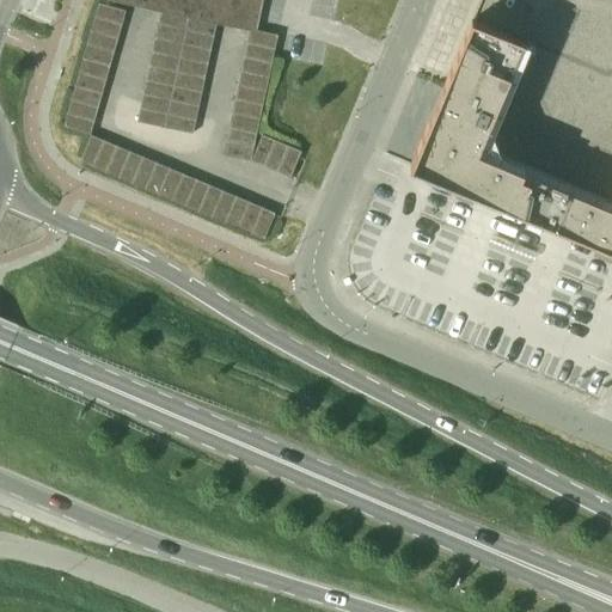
[(142,0),(252,23),(256,0),(142,0)]
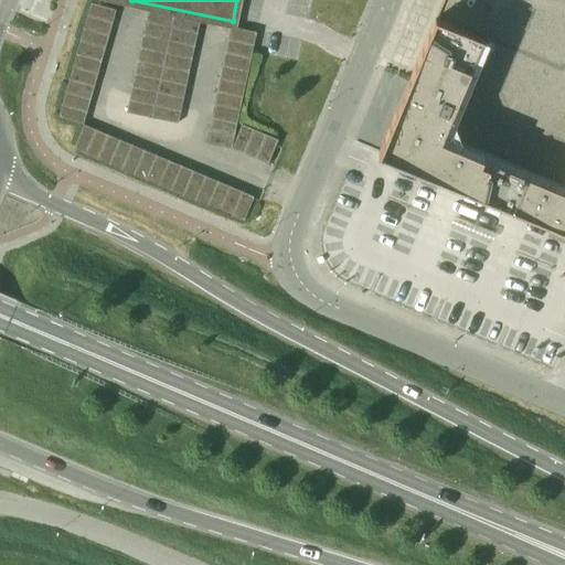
[(564,0),(441,0),(381,145),(379,149),(564,227),(564,0)]
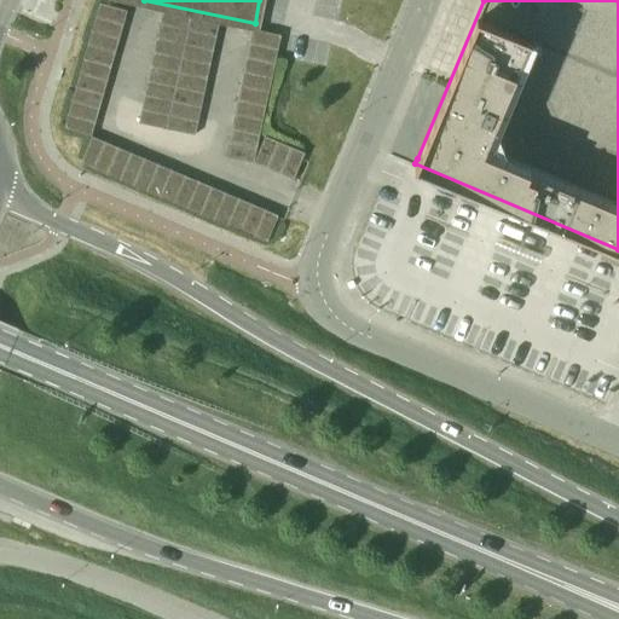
[(128,10),(100,1),(96,15),(125,23),(128,10)]
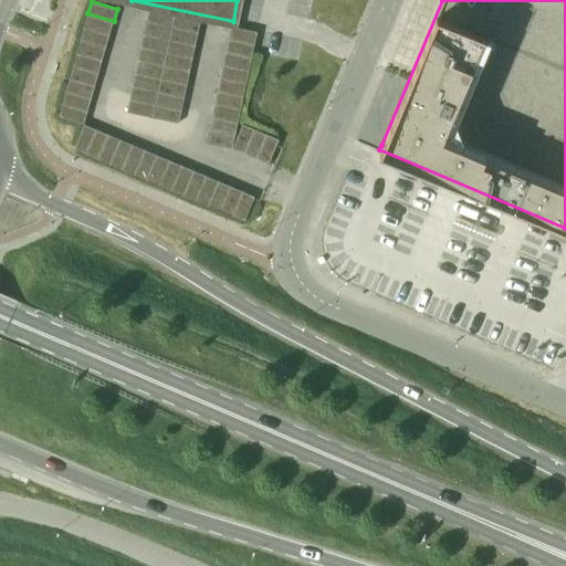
[(149,8),(147,21),(173,27),(176,13),(149,8)]
